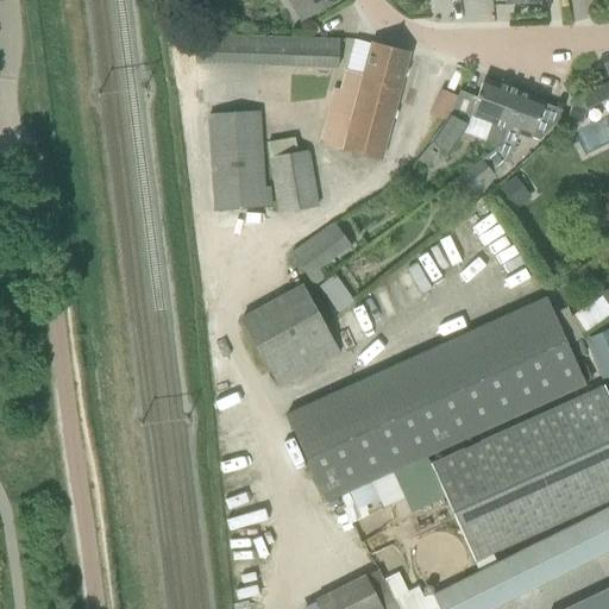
[(297,0),(309,18),(338,0),(297,0)]
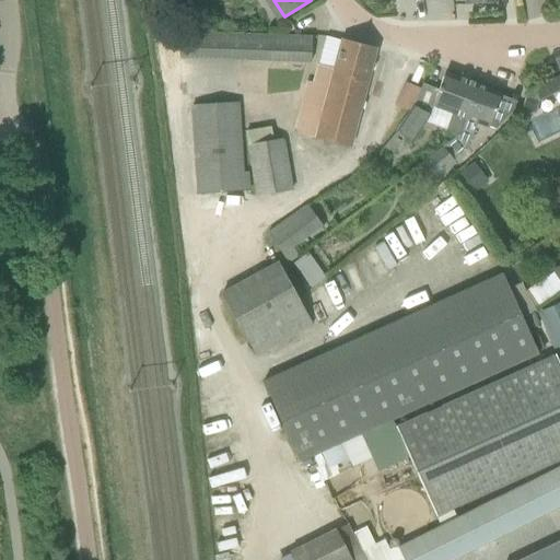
[(311,62),(312,38),(179,33),(179,57),(311,62)]
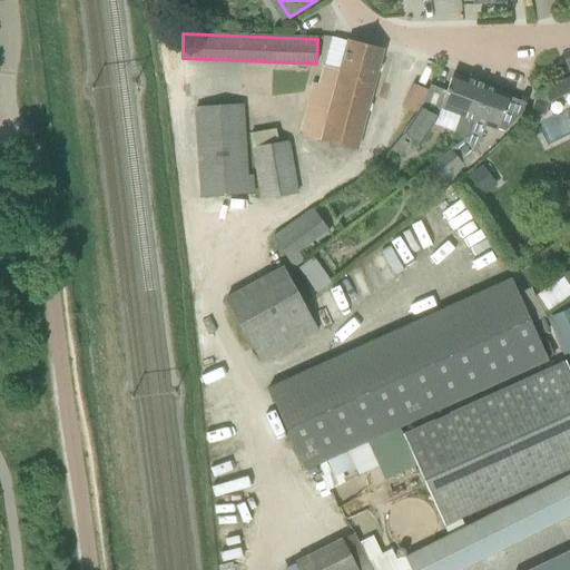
[(356,150),(383,50),(347,40),(338,71),(323,67),(317,89),(312,88),(300,133),(303,137),(356,150)]
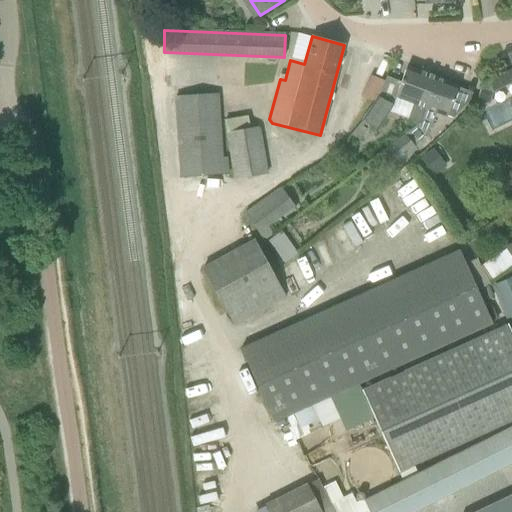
[(406,67),(394,97),(413,105),(407,121),(417,124),(420,125),(437,79),(406,67)]
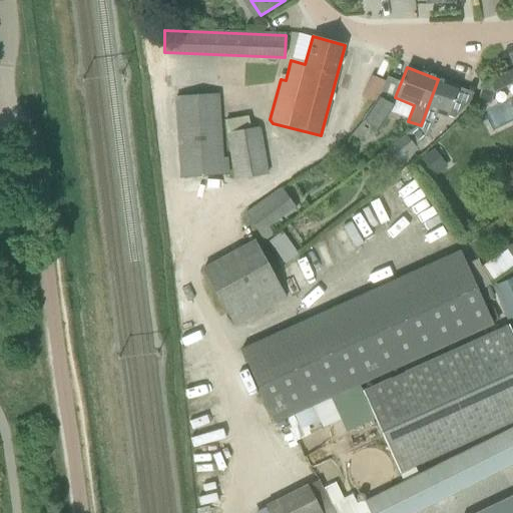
[(512,82),(512,74),(512,73),(511,70),(482,84),(477,99),(488,103),(492,93),(512,82)]
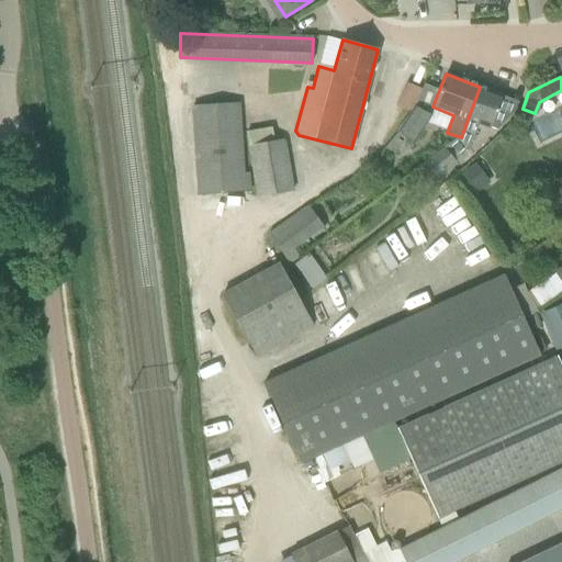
[(409,112),(419,89),(406,83),(396,105),(409,112)]
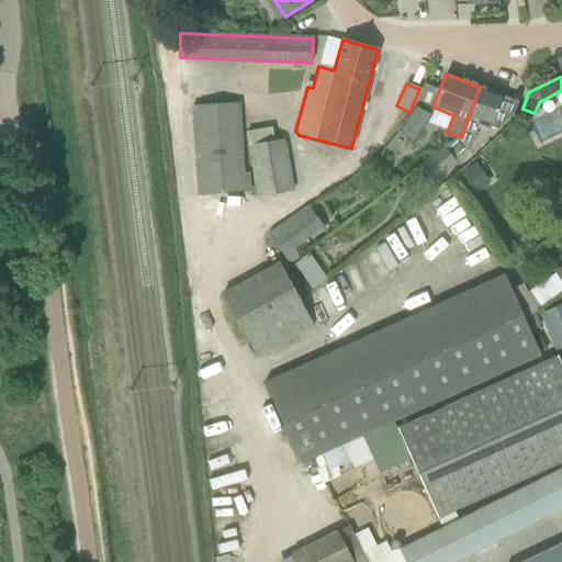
[(458,136),(442,148),(420,167),(431,181),(454,163),(472,142),(479,124),(496,131),(515,111),(518,102),(502,97),(502,94),(480,87),(461,137),(458,136)]
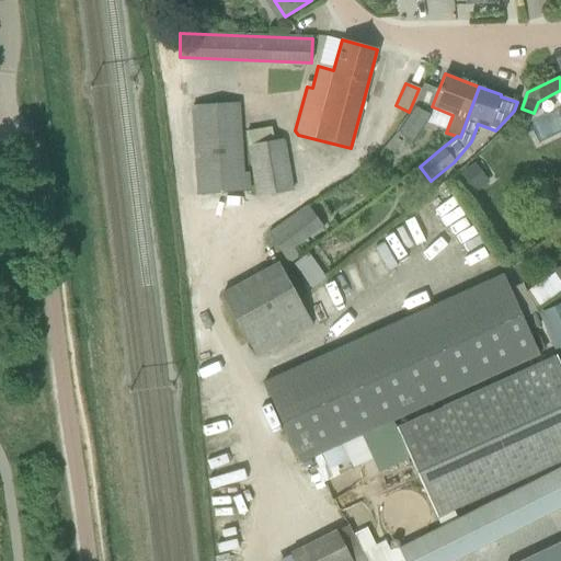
[(239,104),(191,107),(196,196),(250,193),(248,173),(243,173),(239,104)]
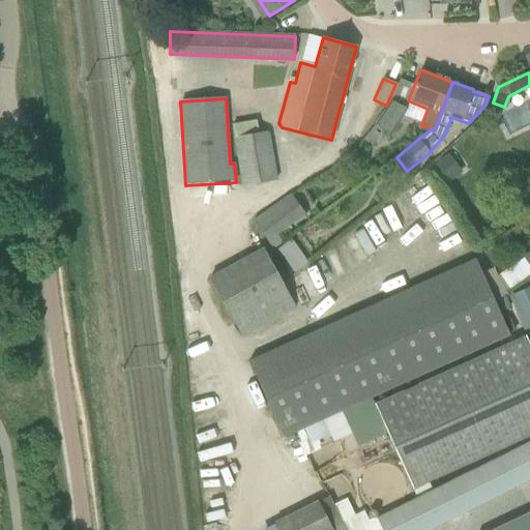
[(401,117),(406,109),(390,100),(384,112),(374,125),(388,137),(401,117)]
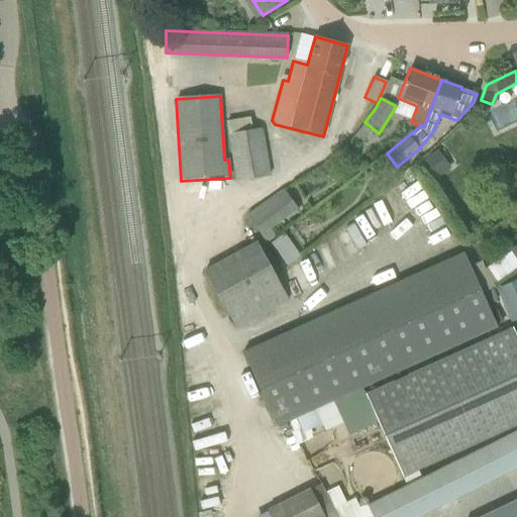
[(269,176),(261,129),(228,135),(236,182),(269,176)]
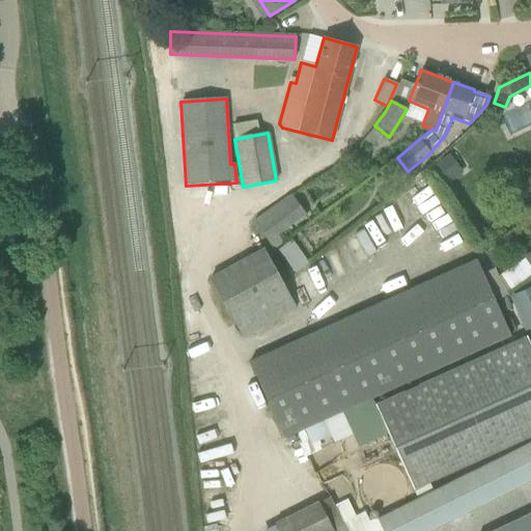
[(448,155),(430,168),(432,171),(442,184),(444,187),(463,173),(448,155)]
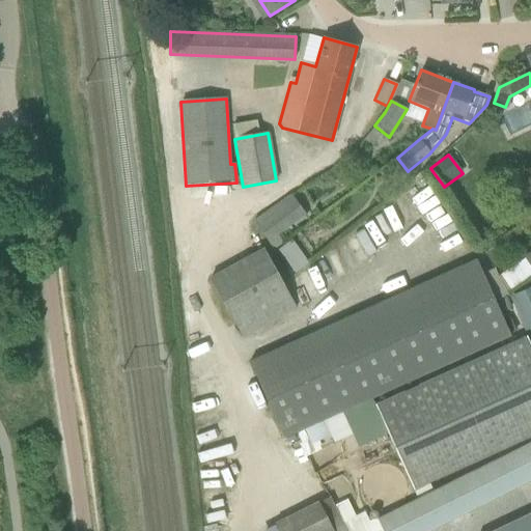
[(294,200),(276,214),(273,210),(254,221),(273,251),(280,246),(273,235),(303,214),(294,200)]
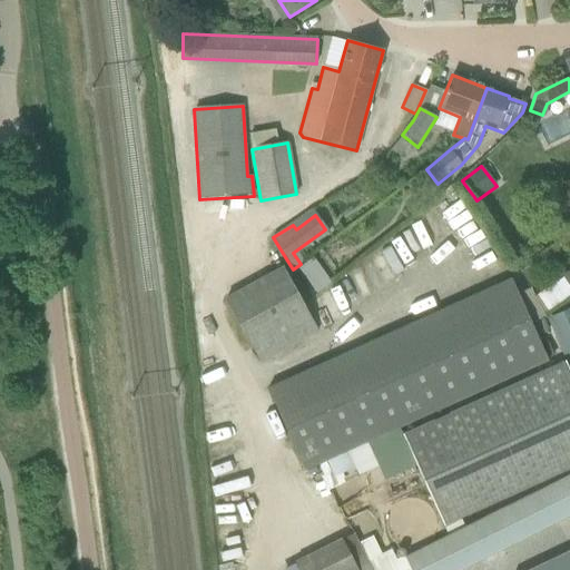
[(313,258),(298,269),(306,282),(322,271),(313,258)]
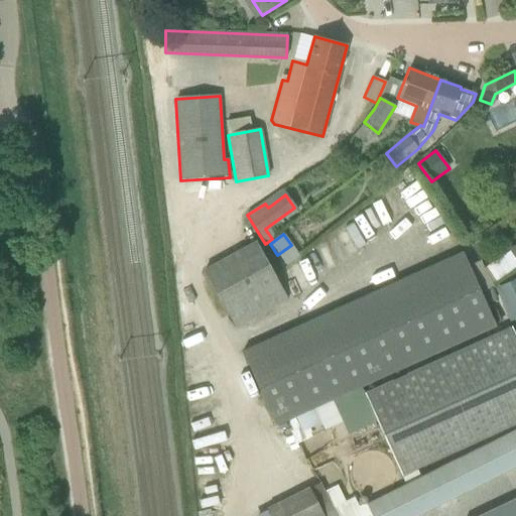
[(256,243),(204,272),(234,329),(287,299),(256,243)]
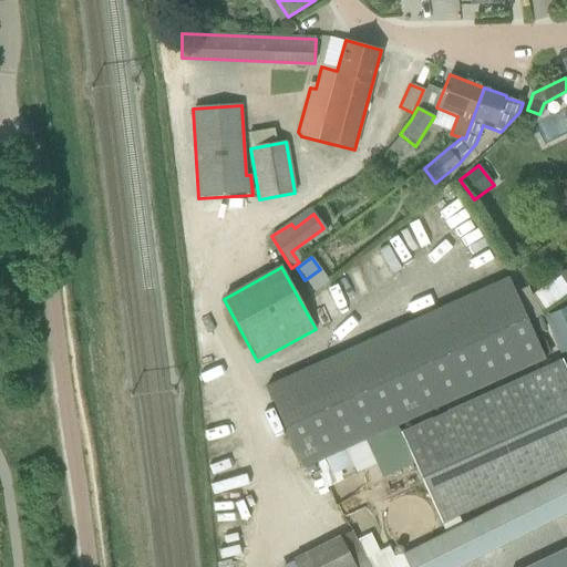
[(566,353),(566,307),(543,318),(559,357),(566,353)]
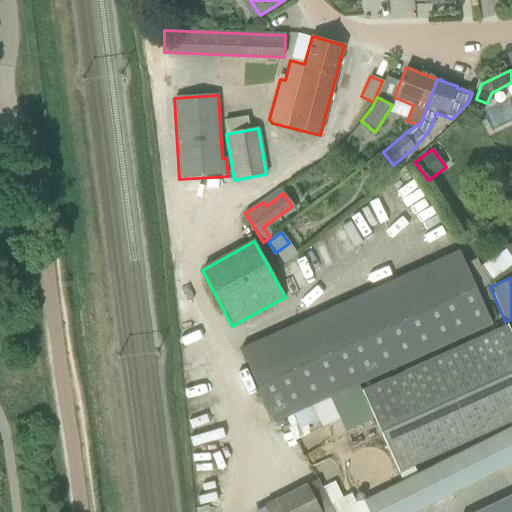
[(511,336),(507,325),(361,391),(374,419),(398,472),(413,466),(511,420),(511,336)]
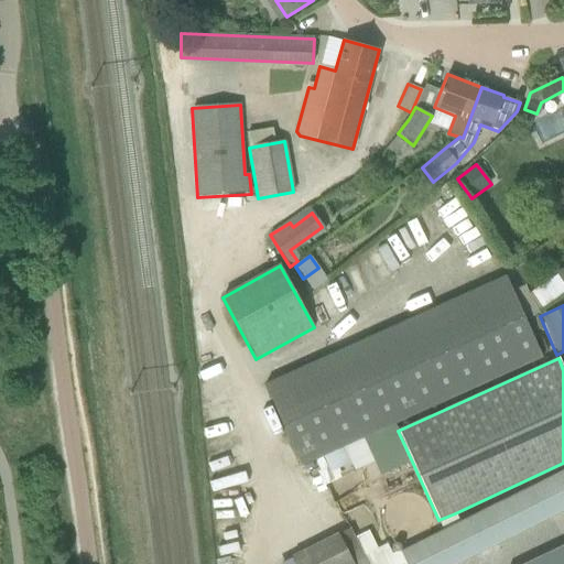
[(563,510),(563,485),(559,475),(539,485),(554,516),(563,510)]
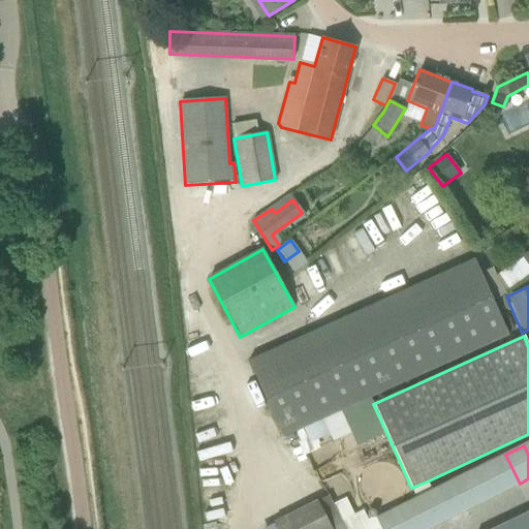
[(505,455),(487,463),(501,493),(520,484),(505,455)]
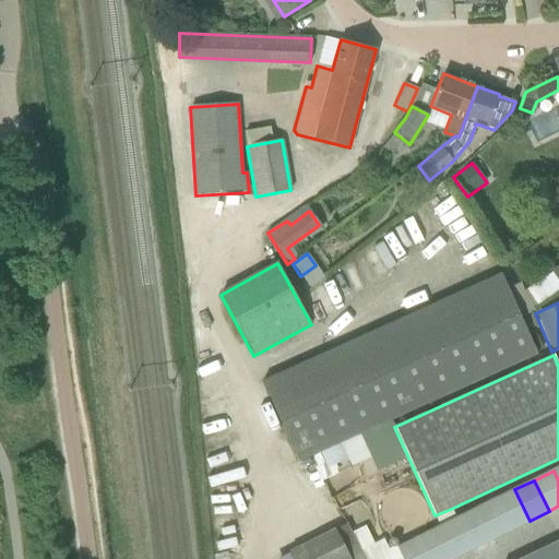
[(530,521),(514,489),(495,499),(510,531),(530,521)]
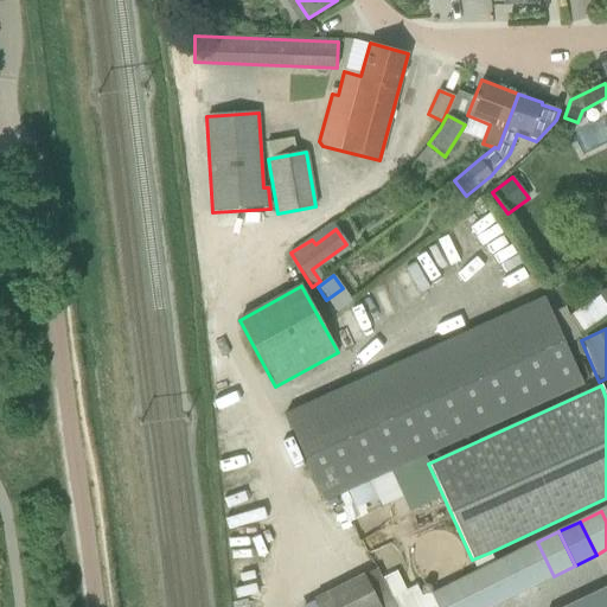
[(554,576),(537,542),(516,553),(534,587),(554,576)]
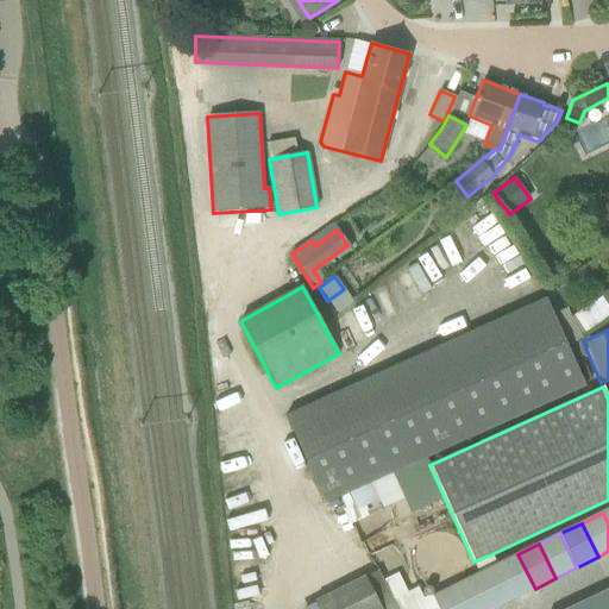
[(535,589),(518,554),(496,565),(514,600),(535,589)]
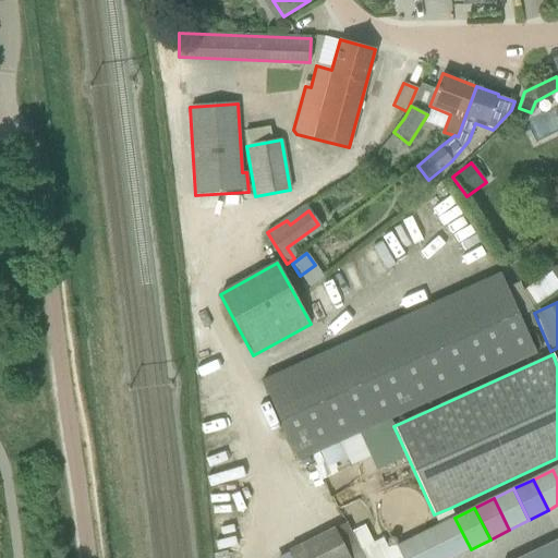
[(452,557),(471,549),(455,518),(435,528),(450,557),(452,557)]
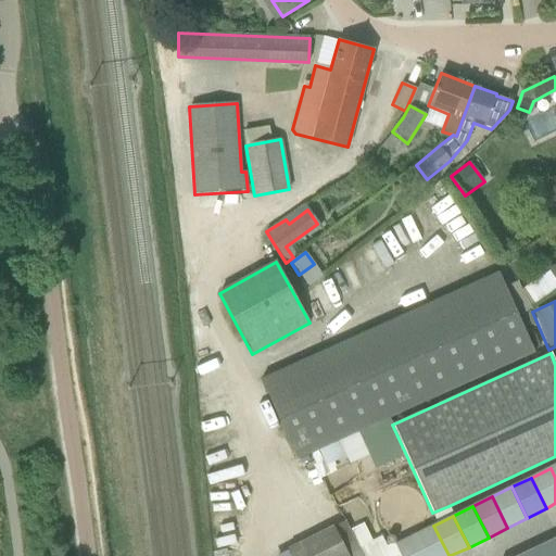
[(449,555),(433,526),(415,535),(425,555),(449,555)]
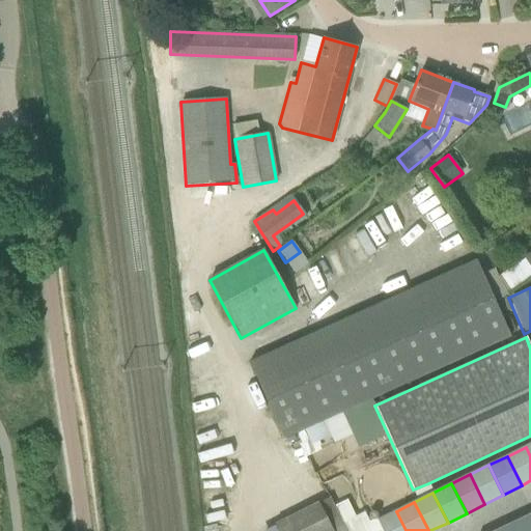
[(406,530),(396,511),(378,521),(382,530),(406,530)]
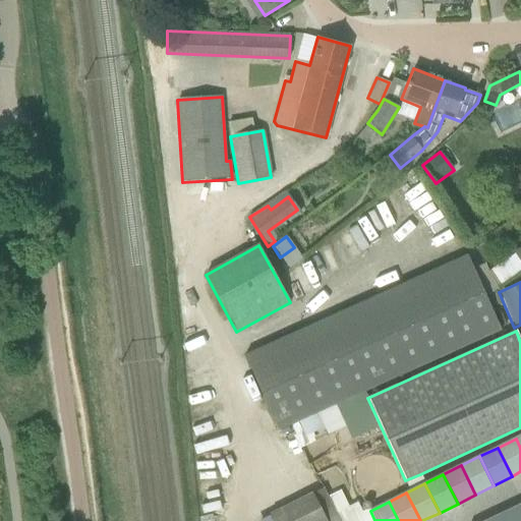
[(520,520),(520,504),(503,513),(506,520),(520,520)]
